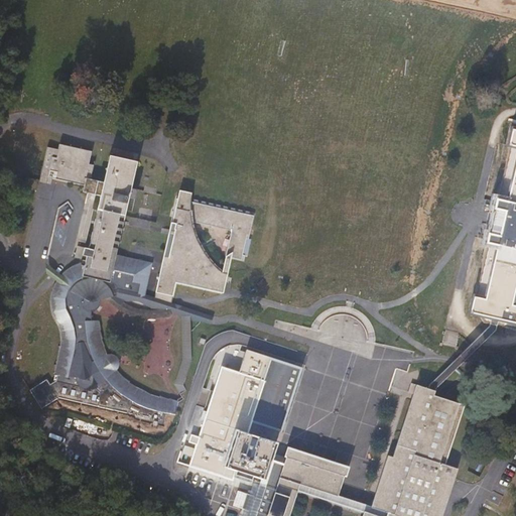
[(515,129),(512,129),(508,145),(510,146),(498,199),(496,199),(494,208),(496,209),(490,234),(488,233),(486,243),(488,243),(476,296),(474,295),(470,312),(483,315),(482,318),(482,320),(485,323),(490,324),(497,326),(504,327),(507,324),(508,321),(515,323),(515,129)]
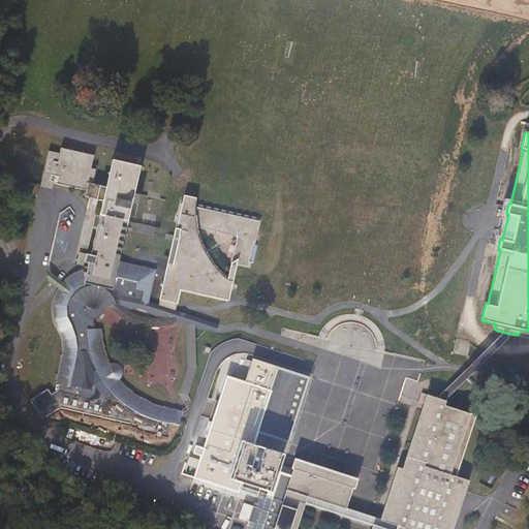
[(113,289),(119,261),(132,203),(137,204),(141,194),(134,193),(141,166),(112,160),(105,187),(92,185),(95,169),(91,168),(94,156),(61,148),(60,153),(49,151),(41,186),(52,189),(54,183),(87,190),(86,197),(102,200),(91,255),(87,254),(85,261),(89,262),(87,273),(84,272),(83,270),(79,272),(71,275),(64,281),(68,284),(66,286),(62,291),(62,292),(58,290),(54,298),(53,306),(53,310),(53,315),(54,322),(56,327),(59,333),(63,345),(63,348),(62,355),(57,382),(59,385),(79,387),(79,393),(86,398),(104,383),(110,391),(115,396),(123,403),(130,408),(136,412),(145,416),(155,421),(163,423),(169,424),(179,425),(181,412),(166,409),(154,405),(149,403),(142,400),(135,396),(131,393),(125,386),(120,381),(122,377),(122,375),(122,372),(121,369),(119,366),(116,365),(115,364),(110,364),(105,354),(102,343),(101,339),(101,330),(93,330),(93,319),(96,319),(100,316),(102,313),(102,308),(109,306),(116,304),(102,286),(113,289)]
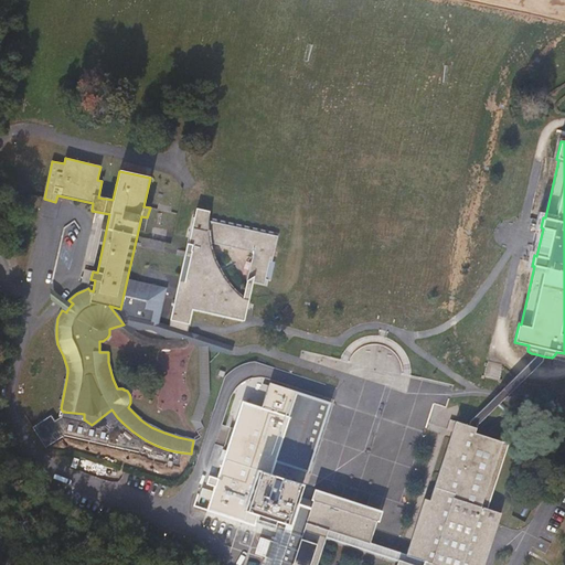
[(210,215),(196,212),(195,217),(208,221),(210,215)]
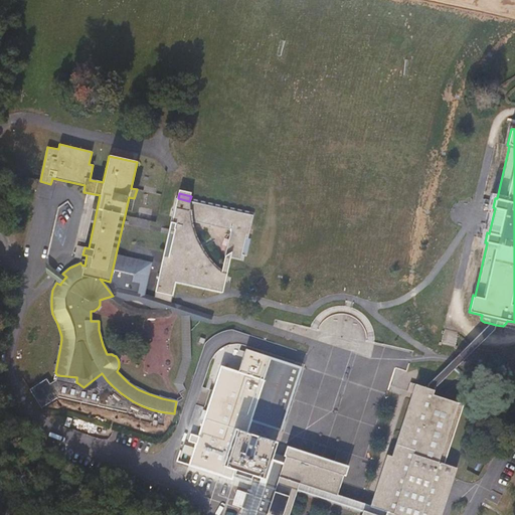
[(178,198),(177,198),(155,295),(154,297),(170,303),(175,283),(222,294),(230,258),(243,261),(244,255),(246,255),(250,238),(248,238),(253,216),(251,216),(249,212),(247,212),(246,214),(244,213),(242,211),(240,210),(239,212),(238,212),(235,209),(232,209),(231,210),(230,210),(227,208),(225,207),(224,209),(221,208),(219,206),(216,205),(216,207),(214,206),(212,204),(209,203),(208,205),(207,205),(205,202),(202,201),(201,203),(199,203),(197,200),(194,200),(193,202),(189,201),(178,198)]
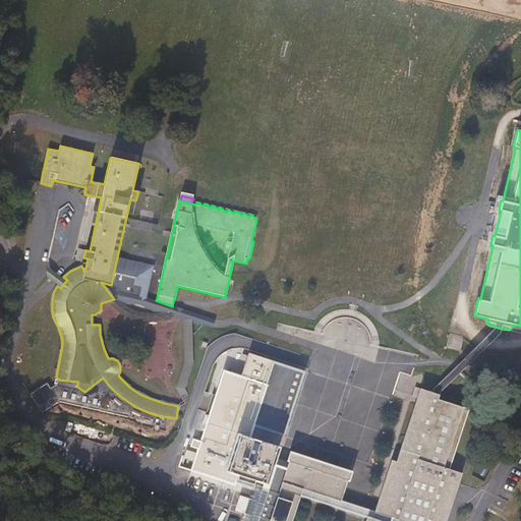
[(117,257),(111,285),(110,287),(147,296),(152,274),(145,264),(117,257)]
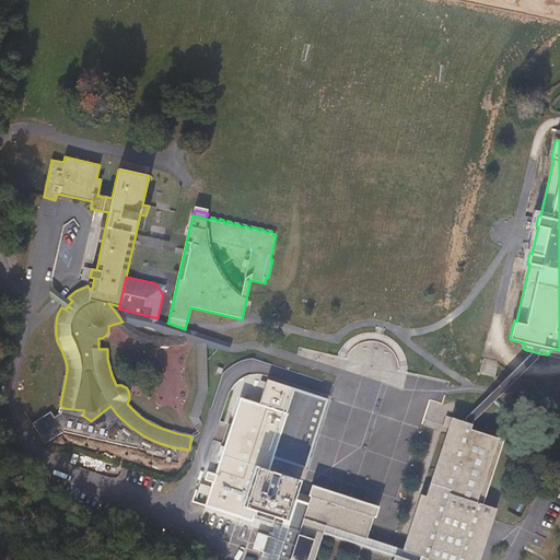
[(70,303),(48,287),(50,298),(66,308),(70,303)]
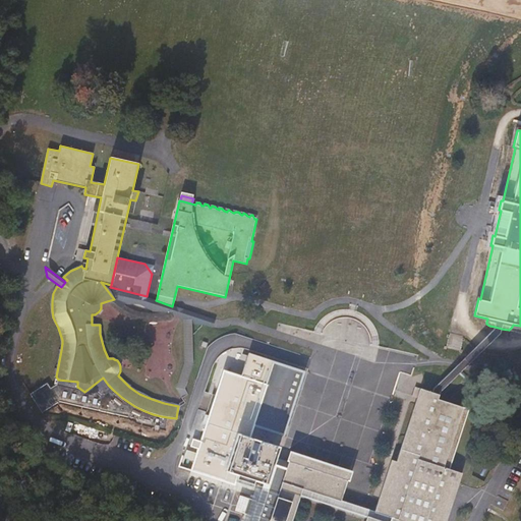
[(111,285),(101,282),(114,299),(107,301),(110,304),(113,307),(116,310),(121,313),(127,317),(133,320),(138,321),(147,323),(159,322),(165,321),(171,320),(175,321),(185,323),(186,364),(176,391),(187,406),(190,398),(184,389),(193,364),(192,325),(204,325),(212,327),(214,321),(172,306),(156,300),(157,298),(147,296),(110,287),(111,285)]
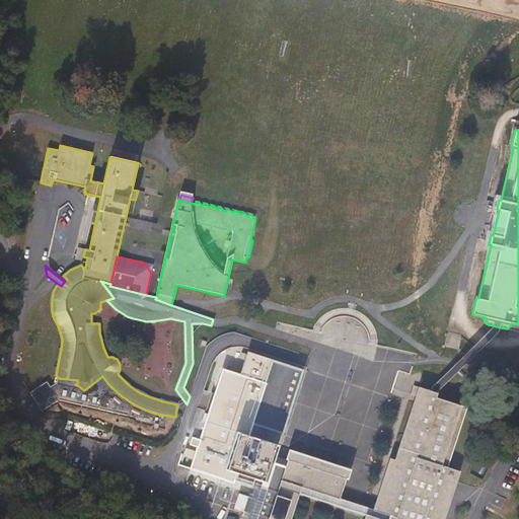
[(500,327),(493,325),(493,328),(433,387),(431,391),(438,393),(439,391),(498,331),(500,327)]
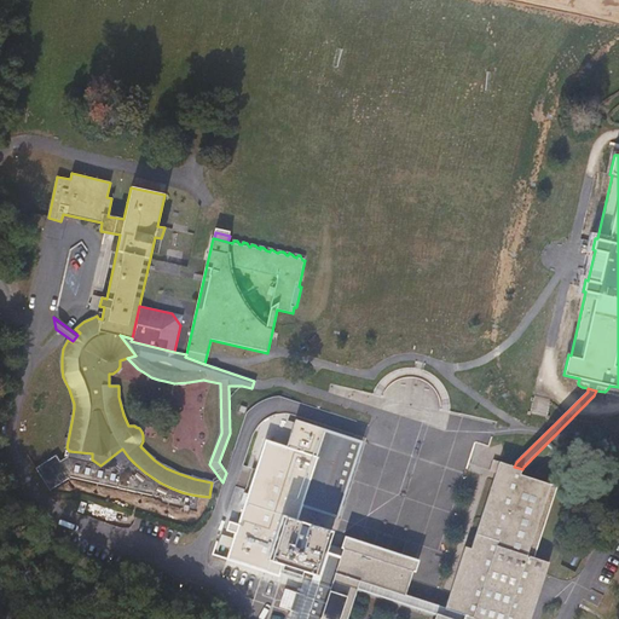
[(363,441),(296,420),(287,447),(284,455),(310,462),(298,497),(301,498),(299,507),(337,518),(363,441)]
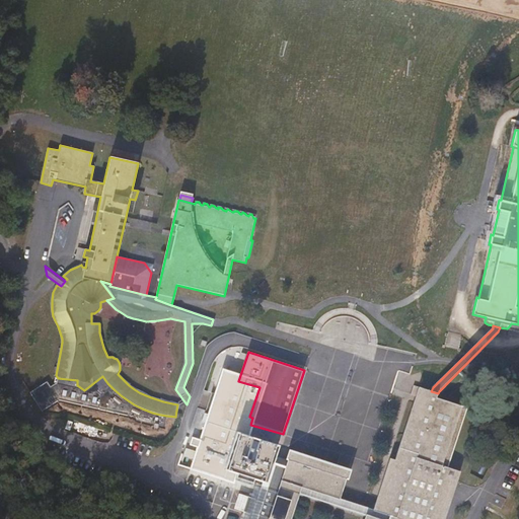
[(252,418),(249,417),(260,387),(238,381),(240,375),(223,369),(200,440),(193,438),(191,444),(198,447),(197,452),(194,459),(191,469),(234,484),(237,473),(263,482),(279,488),(269,518),(444,518),(461,471),(448,467),(467,408),(437,397),(438,393),(431,391),(419,387),(395,459),(390,458),(373,510),(340,499),(346,478),(348,479),(351,469),(289,450),(286,459),(288,459),(286,465),(271,460),(275,445),(247,435),(250,425),(252,418)]
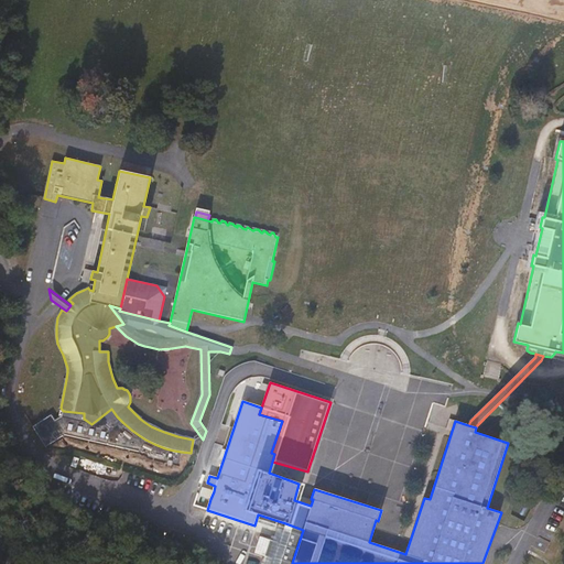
[(65,437),(52,415),(33,427),(47,449),(65,437)]
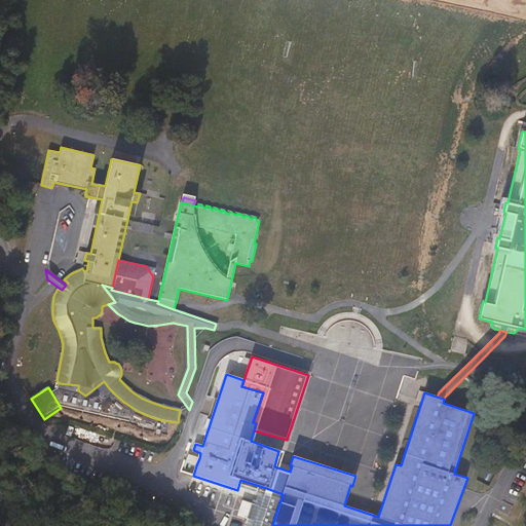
[(525,405),(516,403),(514,413),(501,410),(498,422),(512,425),(513,421),(522,423),(525,405)]
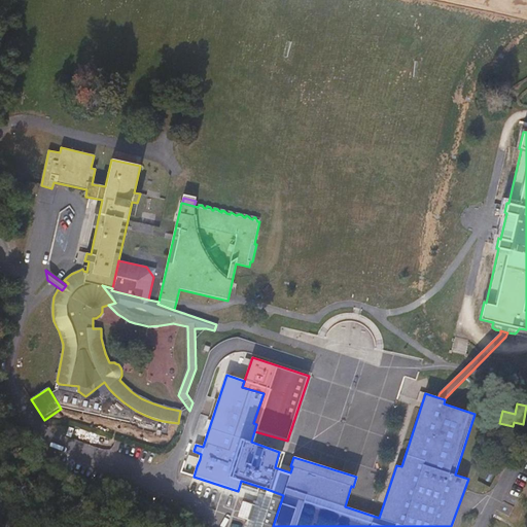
[(200,459),(190,456),(187,463),(197,466),(200,459)]
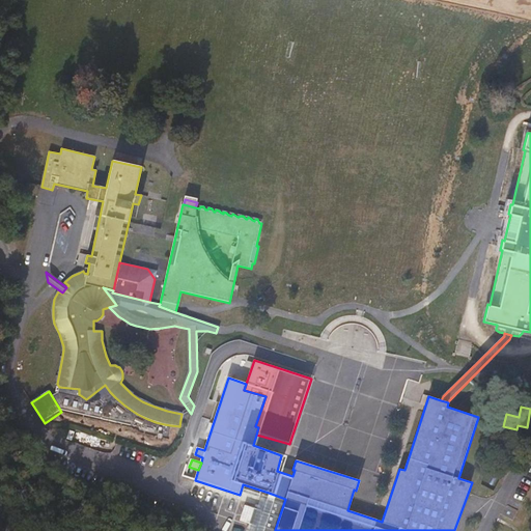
[(359,474),(361,468),(338,460),(336,467),(359,474)]
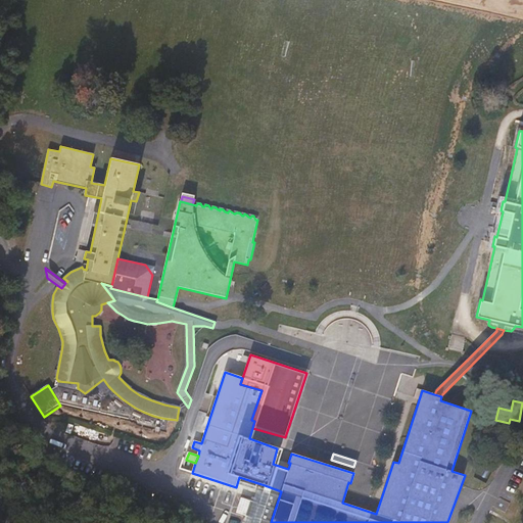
[(271,522),(281,491),(265,485),(258,504),(241,497),(236,513),(254,518),(252,522),(271,522)]
